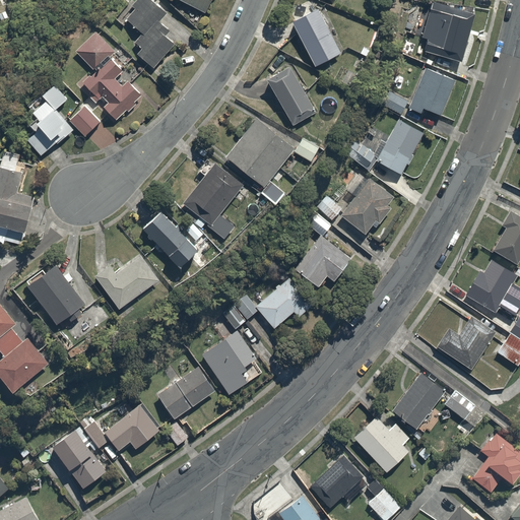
[(168,13),(151,0),(137,0),(131,7),(134,9),(125,20),(141,34),(135,41),(142,48),(136,54),(153,69),(175,44),(167,38),(173,30),(160,20),(168,13)]
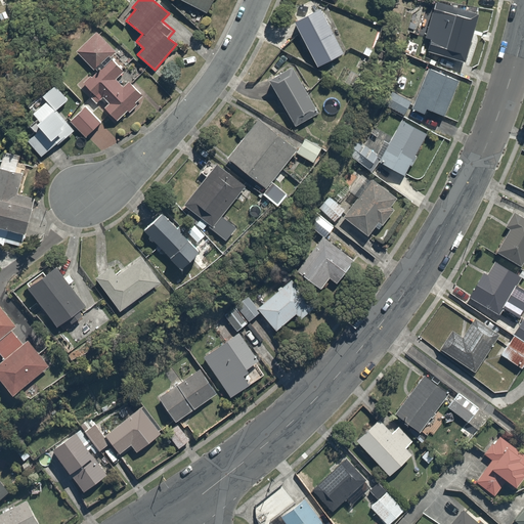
[(213,0),(180,0),(208,13),(213,0)]
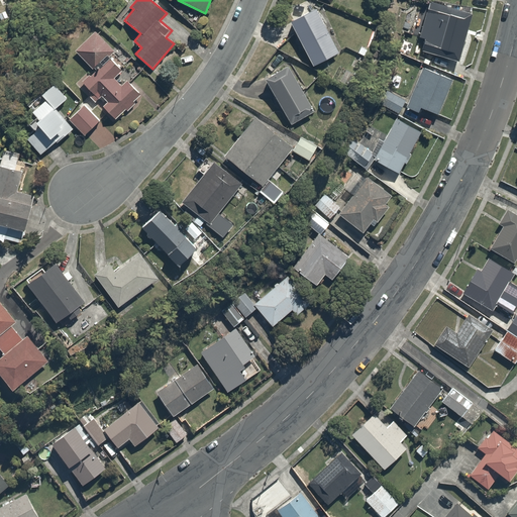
[(474,18),(429,2),(417,37),(423,39),(418,55),(449,65),(452,56),(458,59),(474,18)]
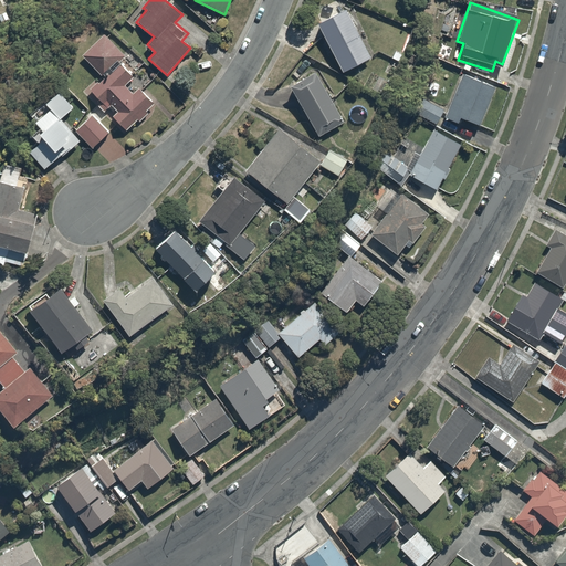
[(353,4),(317,22),(343,72),(377,54),(353,4)]
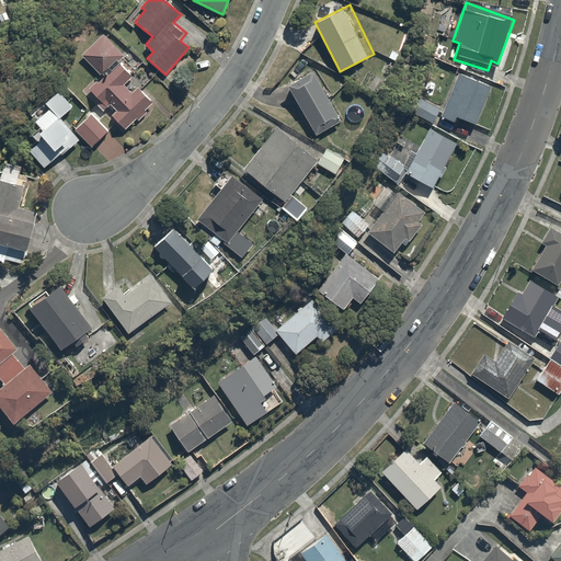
[(129,56),(102,31),(79,55),(101,75),(88,88),(109,107),(111,104),(117,110),(113,114),(130,132),(157,103),(140,88),(134,94),(127,89),(139,77),(123,61),(129,56)]
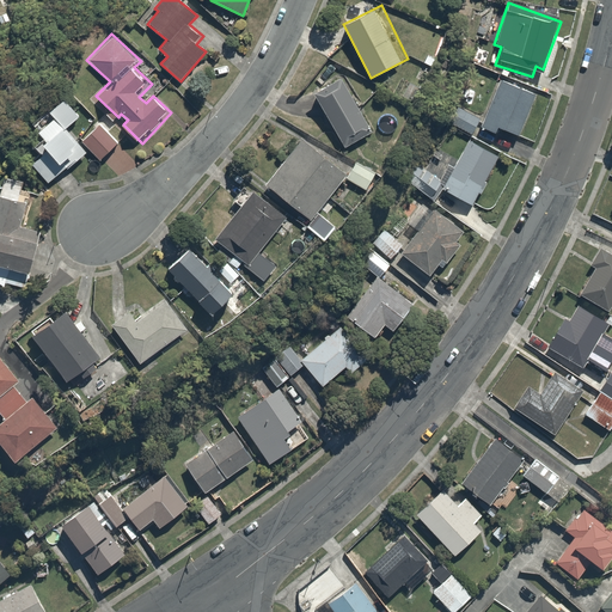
[(369,132),(340,77),(314,91),(344,146),(369,132)]
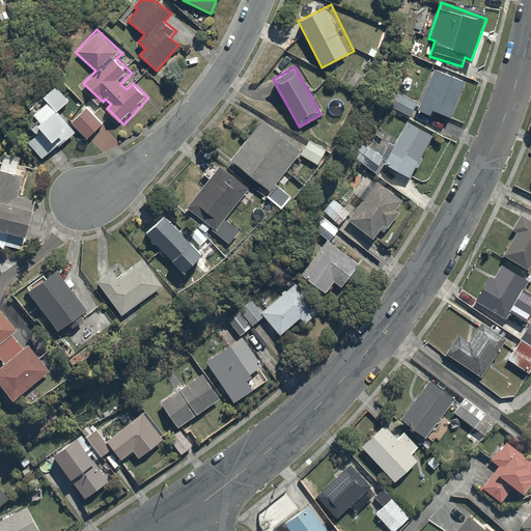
[(468,84),(436,71),(418,111),(434,117),(436,113),(452,120),(468,84)]
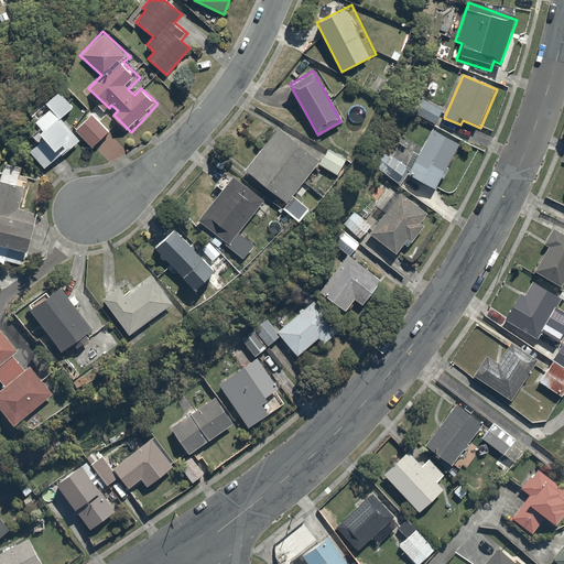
[(78,107),(64,89),(63,87),(26,116),(38,130),(32,134),(41,145),(33,151),(47,170),(80,143),(62,120),(78,107)]
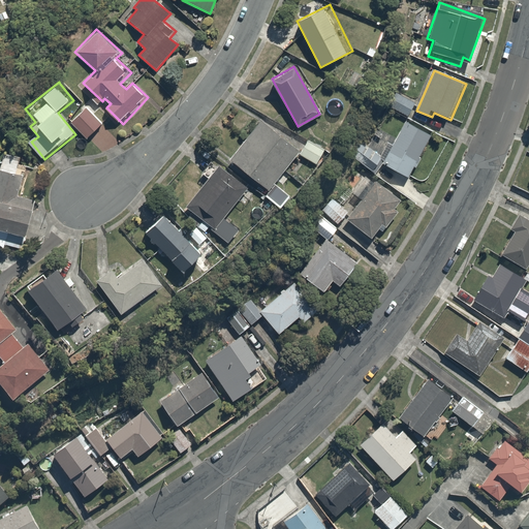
[(416,101),(393,89),(384,106),(407,118),(416,101)]
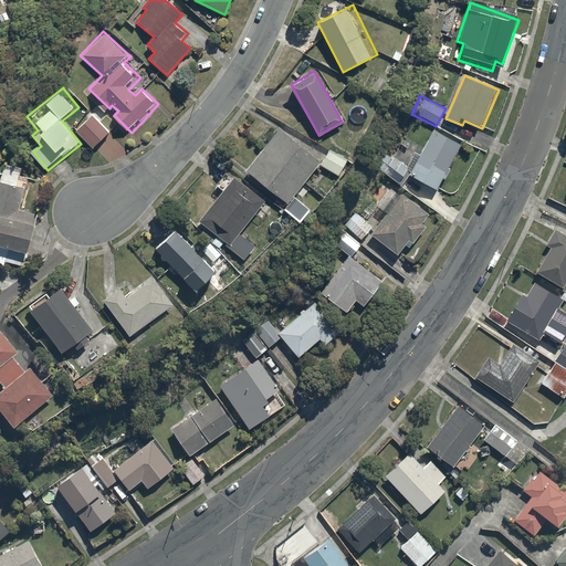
[(112,132),(94,112),(75,128),(94,148),(112,132)]
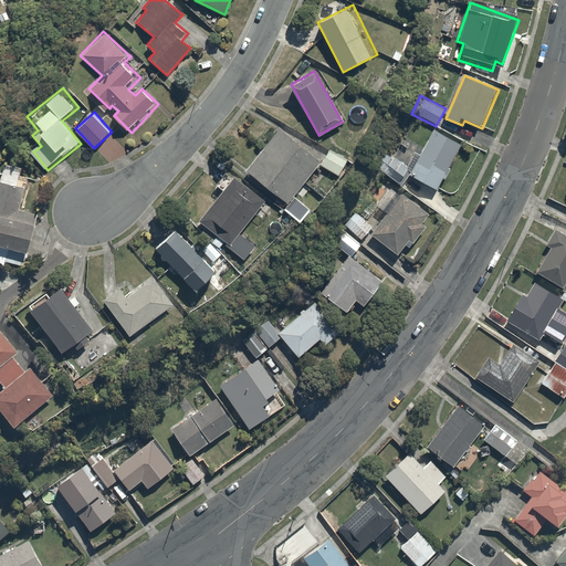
[(322,156),(284,126),(249,171),(286,201),(322,156)]
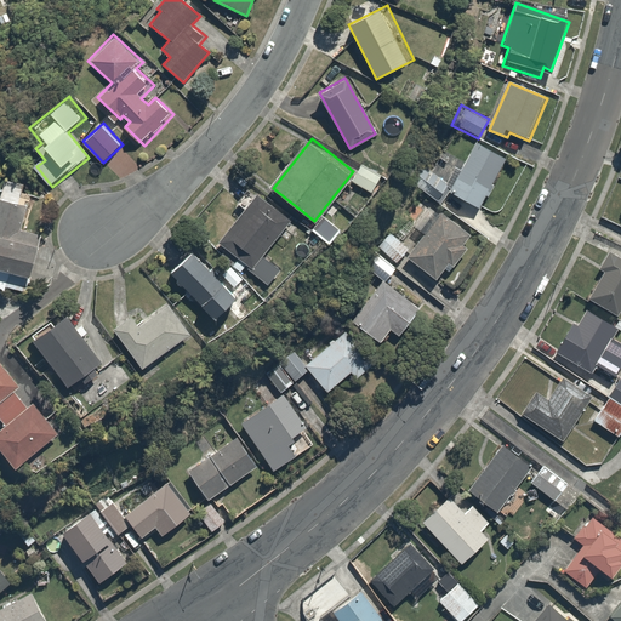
[(507,157),(477,142),(451,193),(482,208),(507,157)]
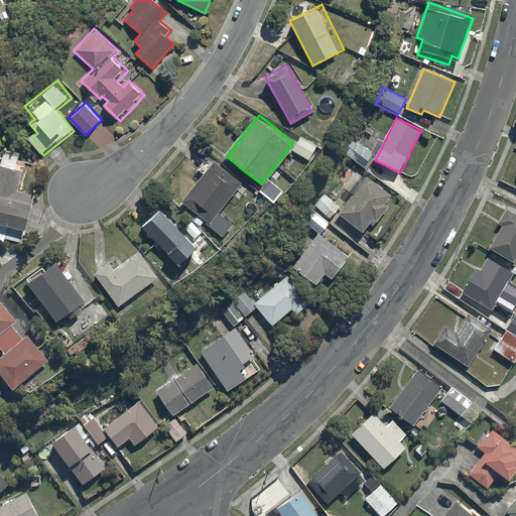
[(315,146),(300,137),(292,150),(307,159),(315,146)]
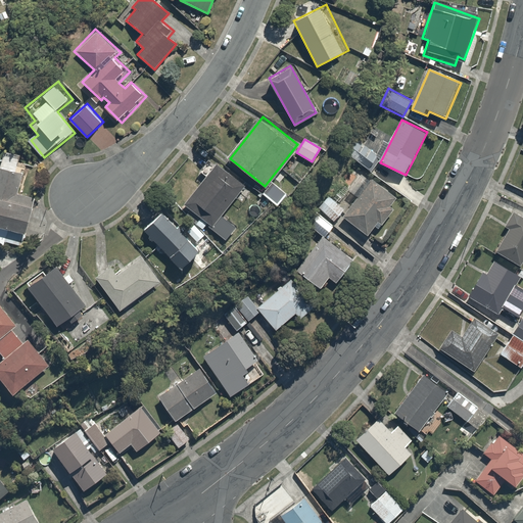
[(380,157),(358,139),(346,153),(369,172),(380,157)]
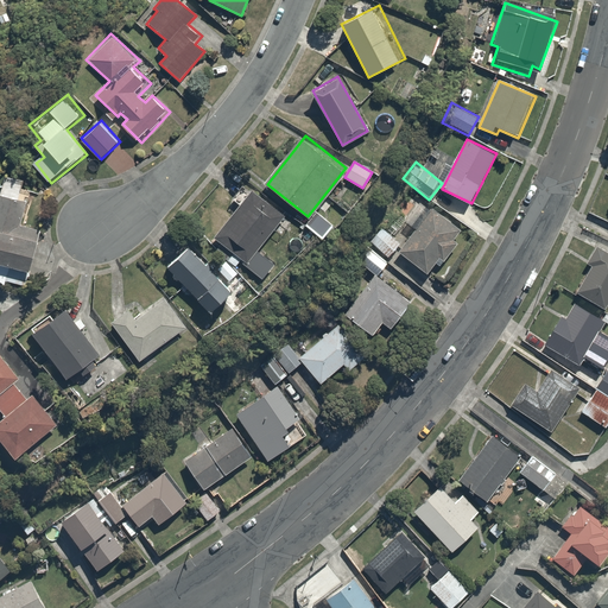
[(37,188),(8,178),(0,202),(0,265),(27,274),(42,229),(25,223),(37,188)]
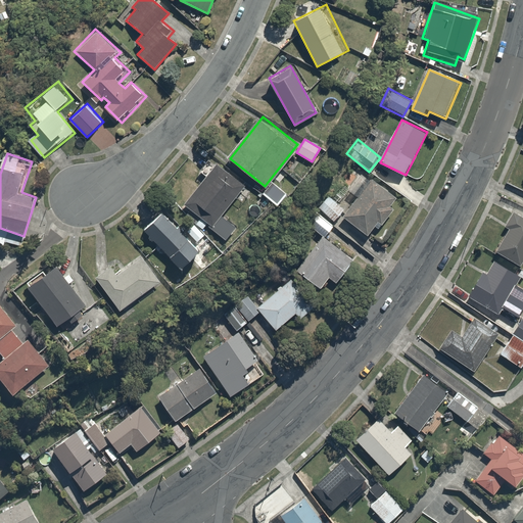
[(219,161),(214,168),(207,161),(200,170),(207,176),(184,203),(210,225),(208,226),(224,239),(235,226),(224,217),(248,186),(219,161)]
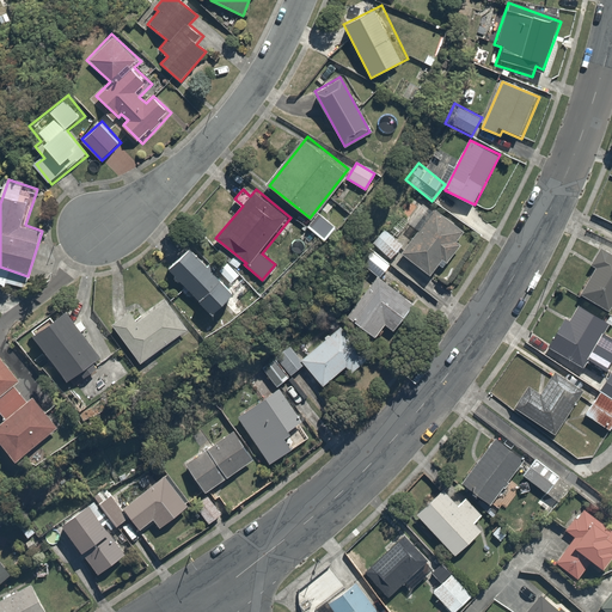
[(469,233),(435,207),(399,251),(433,279),(469,233)]
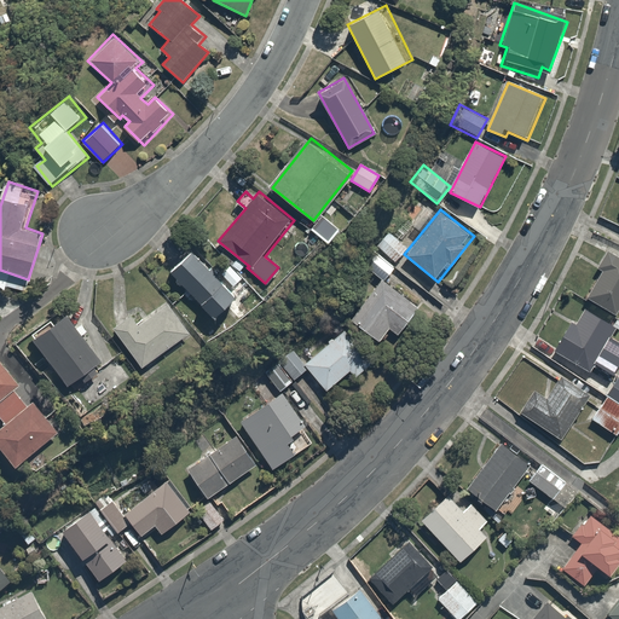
[(337,230),(322,217),(312,229),(329,241),(337,230)]
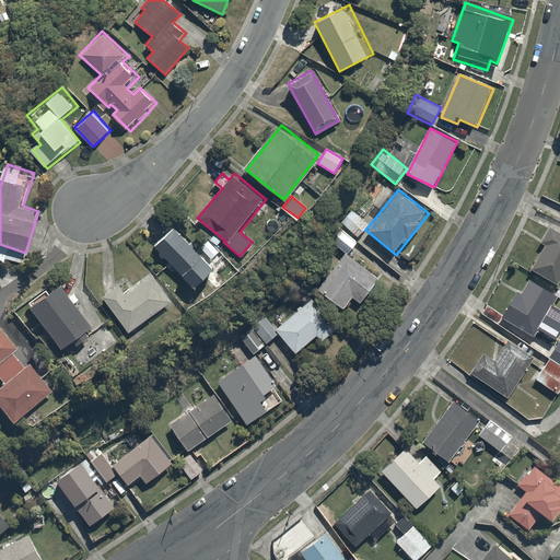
[(369,223),(352,211),(342,223),(359,236),(369,223)]
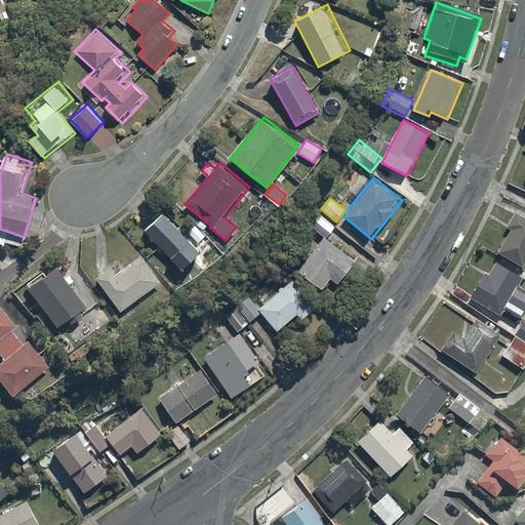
[(336,227),(317,211),(307,224),(323,236),(297,269),(322,288),(330,278),(340,285),(363,256),(331,232),(336,227)]
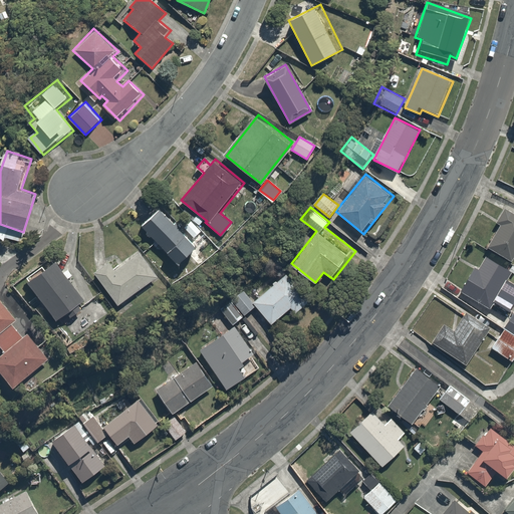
[(513,255),(513,211),(506,207),(497,222),(501,225),(489,245),(512,259),(513,255)]
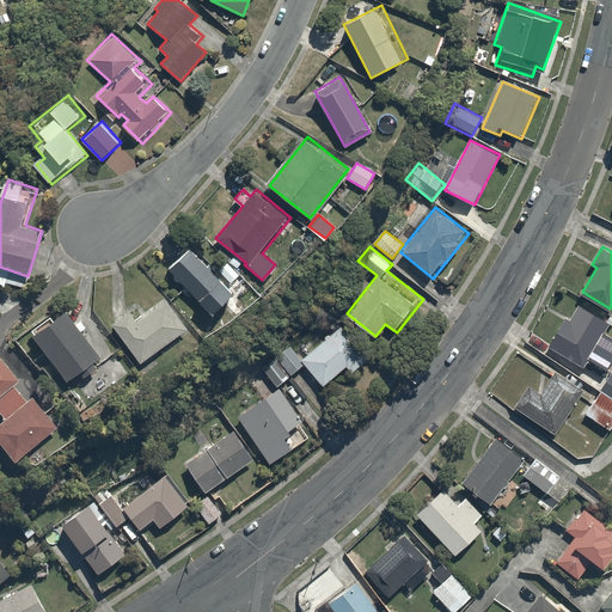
[(237,295),(191,248),(171,267),(216,314),(237,295)]
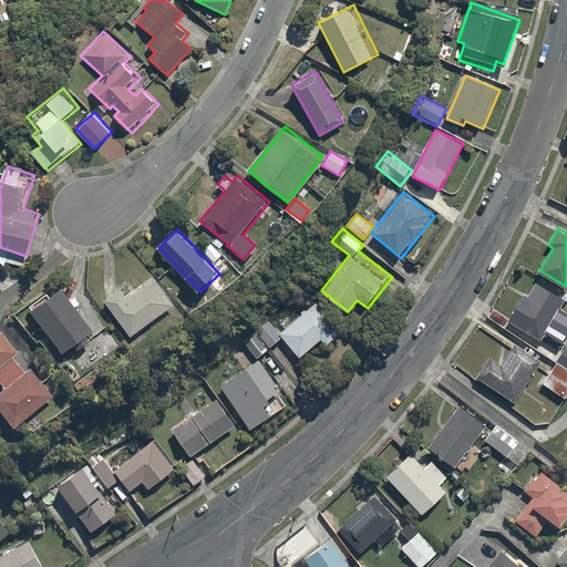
[(223,256),(212,243),(204,250),(215,263),(223,256)]
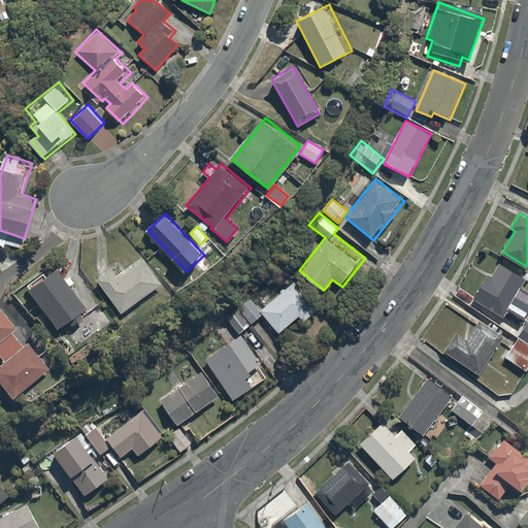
[(121,315),(163,284),(142,257),(122,271),(117,264),(96,279),(121,315)]
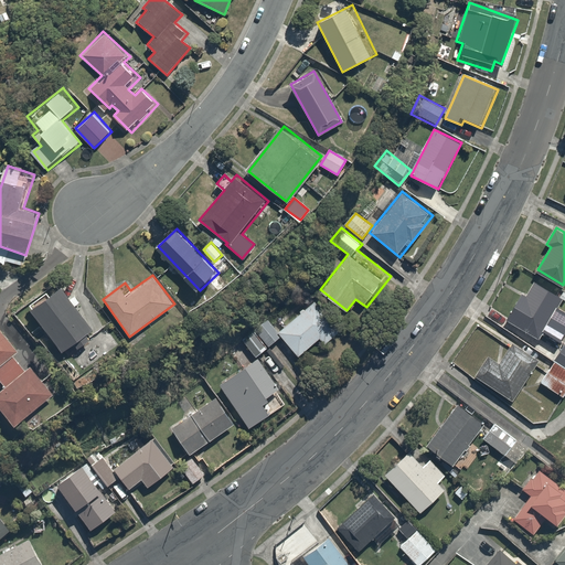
[(526,296),(521,292),(507,320),(537,337),(541,331),(555,339),(564,319),(564,309),(560,307),(564,296),(564,295),(535,279),(526,296)]
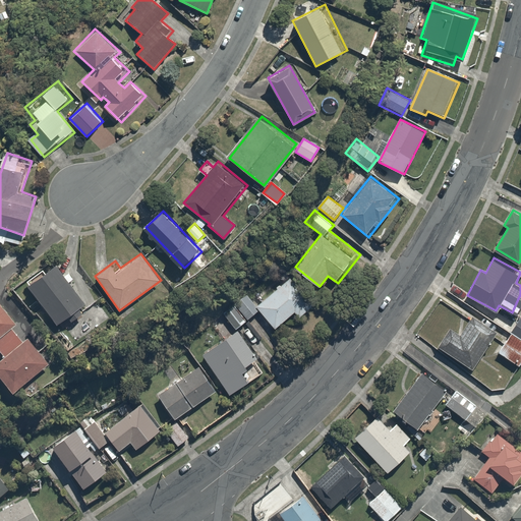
[(56,262),(26,282),(59,327),(88,306),(56,262)]
